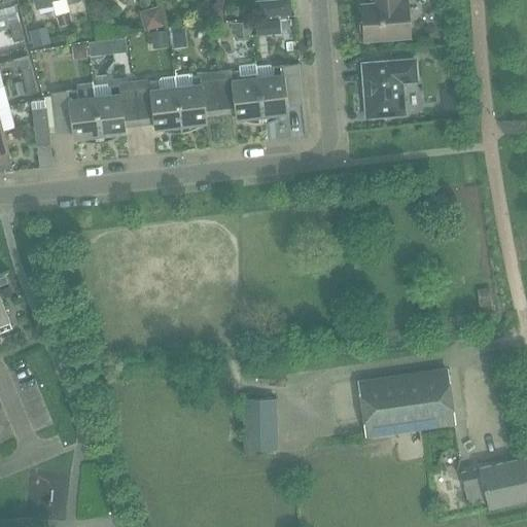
[(34,0),(36,9),(53,5),(51,0),(66,0),(68,5),(81,2),(80,0),(34,0)]
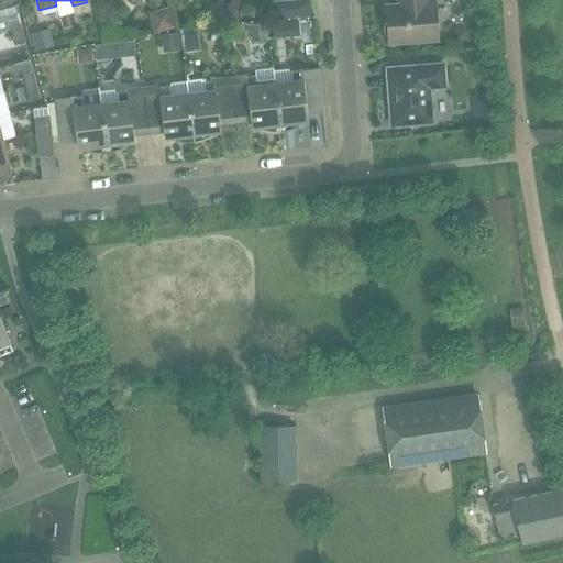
[(386,7),(388,44),(438,41),(434,0),(429,1),(429,0),(397,0),(398,6),(386,7)]
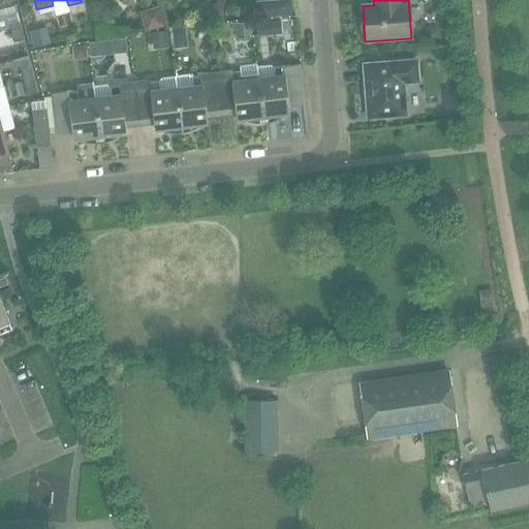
[(6,16),(10,29),(20,27),(16,12),(6,16)]
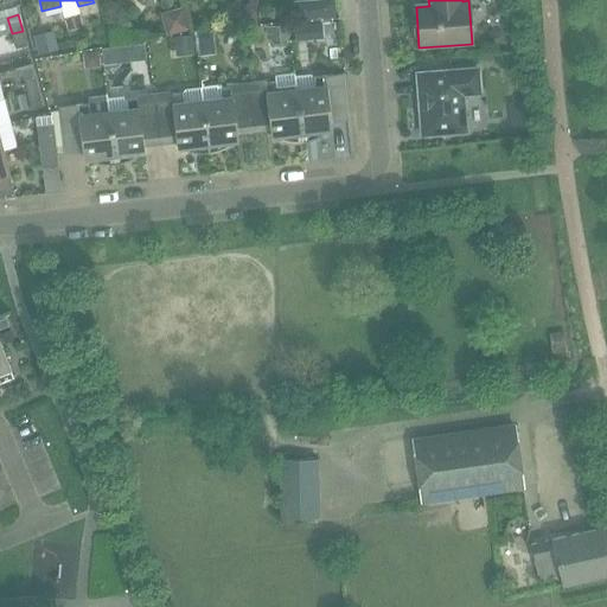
[(27,46),(23,31),(12,33),(16,50),(27,46)]
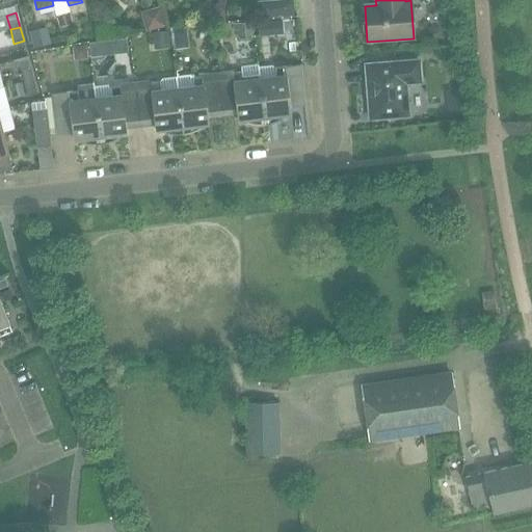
[(128,58),(136,58),(135,32),(105,32),(105,49),(128,49),(128,58)]
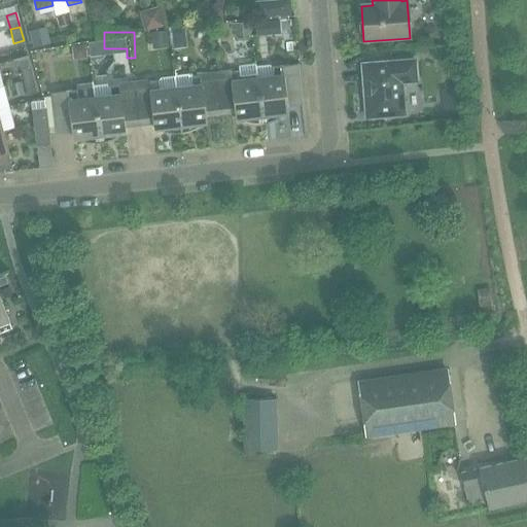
[(365,95),(366,117),(398,115),(397,103),(403,103),(401,82),(417,81),(415,61),(362,65),(364,82),(366,84),(366,93),(365,95)]
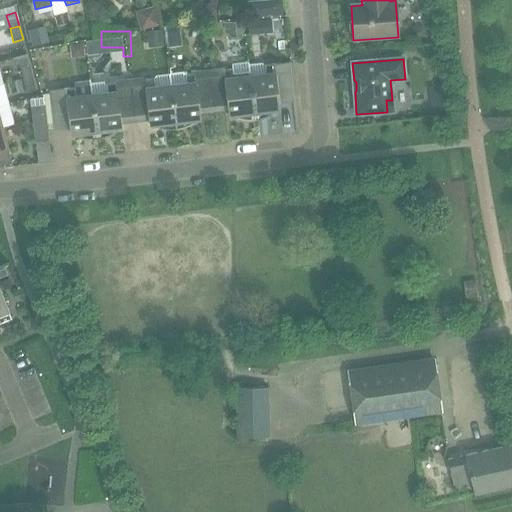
[(233,69),(209,72),(214,112),(228,110),(229,115),(230,115),(237,118),(243,120),(250,120),(255,120),(250,77),(249,66),(247,63),(232,65),(233,69)]
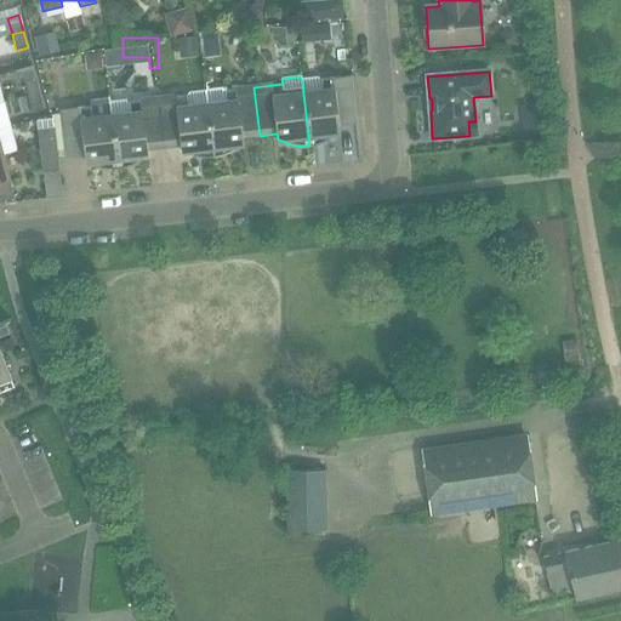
[(319,78),(302,80),(303,93),(309,146),(314,146),(319,144),(323,142),(326,141),(331,138),(335,136),(339,134),(340,132),(339,126),(357,124),(351,77),(322,80),(319,78)]
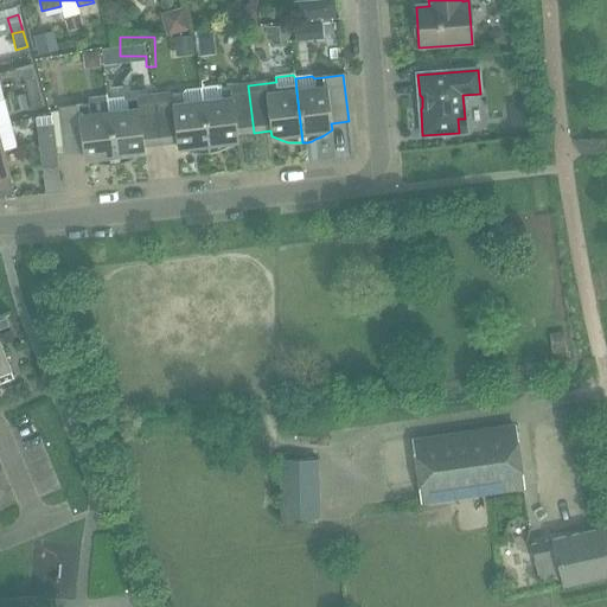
[(24,78),(27,94),(39,91),(34,76),(24,78)]
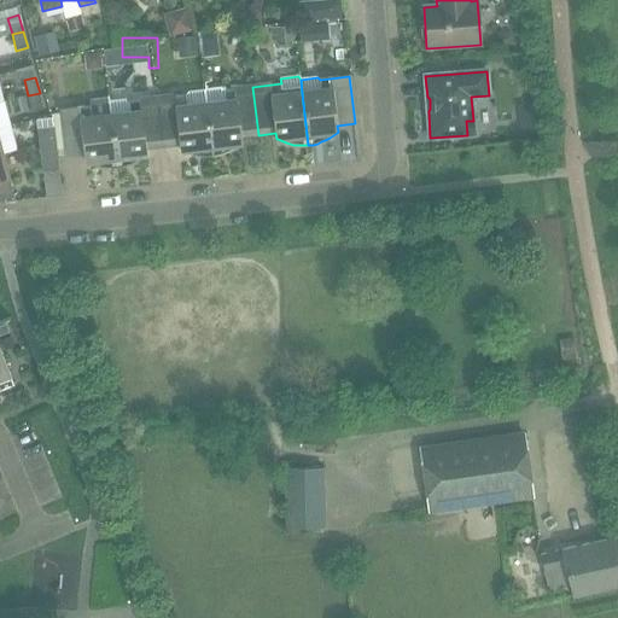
[(129,98),(145,95),(143,81),(127,83),(129,98)]
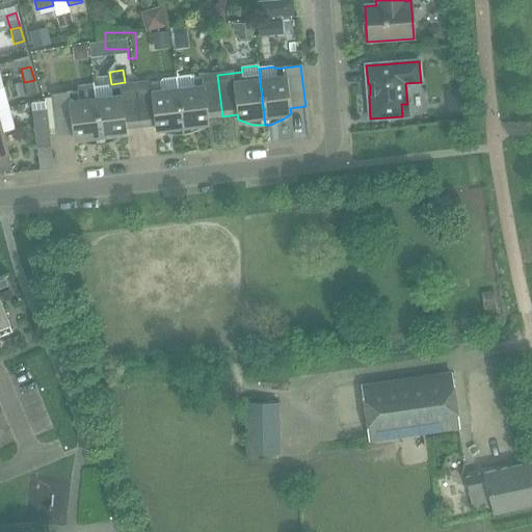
[(194,88),(178,90),(183,135),(190,133),(195,131),(202,128),(207,124),(209,123),(208,117),(222,116),(217,75),(193,78),(194,88)]
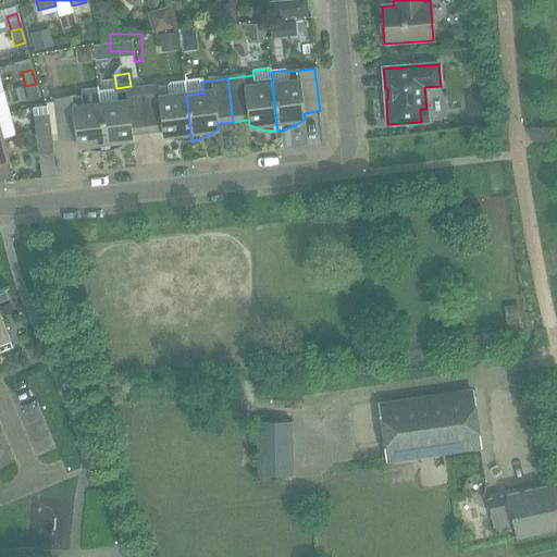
[(39,98),(36,84),(25,86),(29,101),(39,98)]
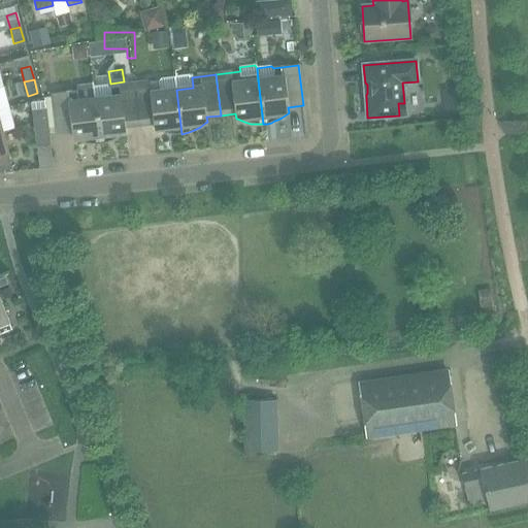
[(159,81),(134,85),(139,125),(154,123),(154,129),(156,129),(162,131),(167,133),(172,134),(177,134),(182,134),(176,90),(160,92),(159,81)]
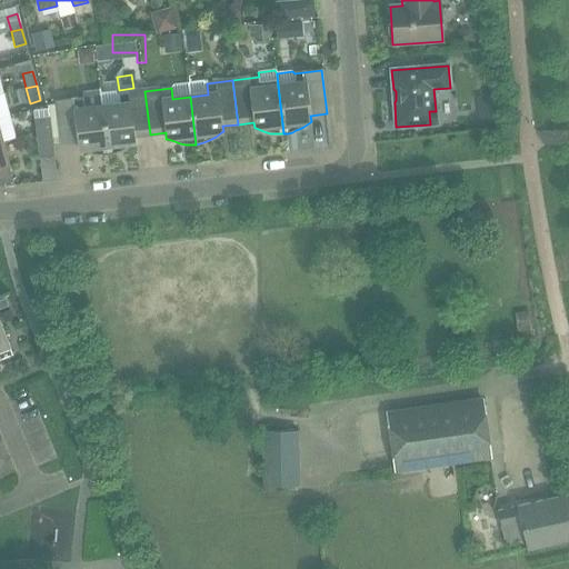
[(120,105),(102,107),(108,155),(113,153),(119,152),(125,149),(128,147),(135,142),(136,142),(135,137),(150,135),(145,91),(119,93),(120,105)]
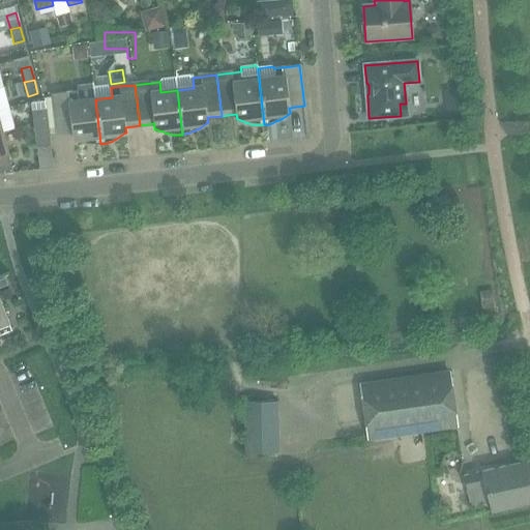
[(100,144),(95,99),(79,101),(78,91),(53,94),(57,135),(72,134),(72,139),(75,139),(81,142),(87,144),(94,144),(100,144)]
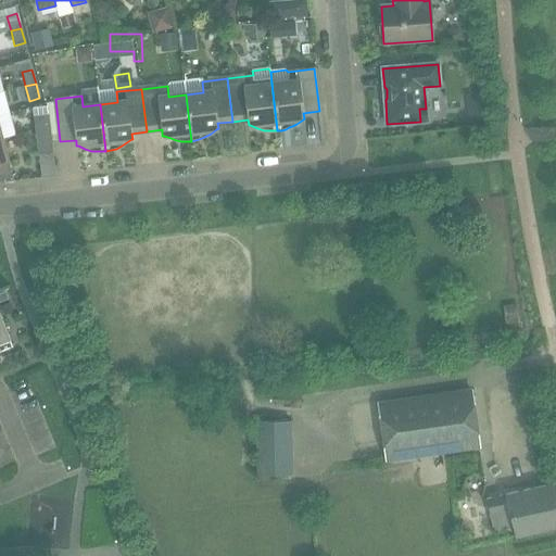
[(34,116),(35,127),(50,125),(49,114),(34,116)]
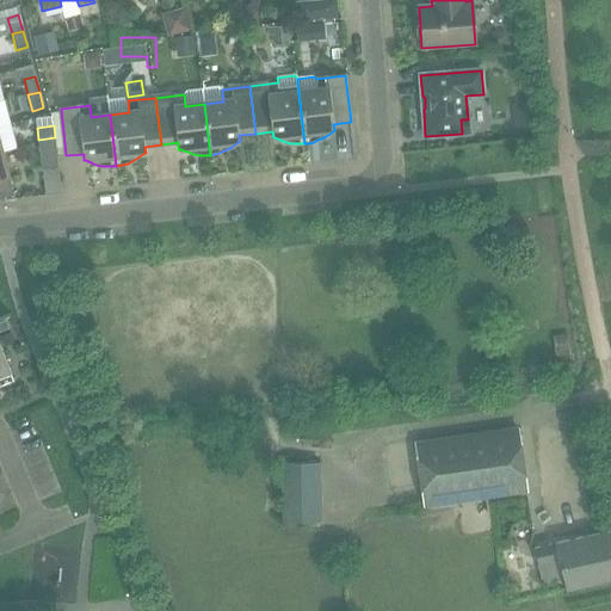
[(59,168),(55,137),(38,140),(42,170),(59,168)]
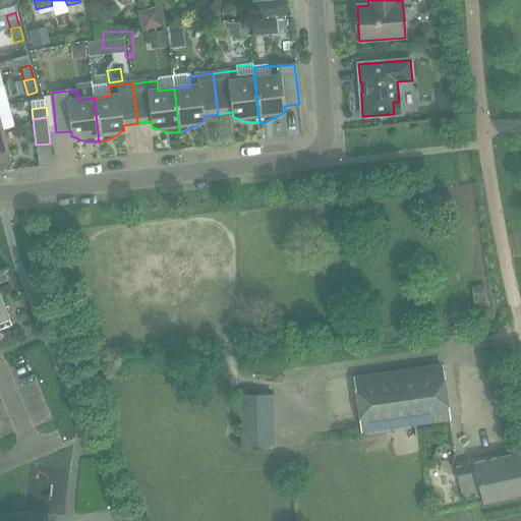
[(3,130),(0,130),(0,171),(13,170),(3,130)]
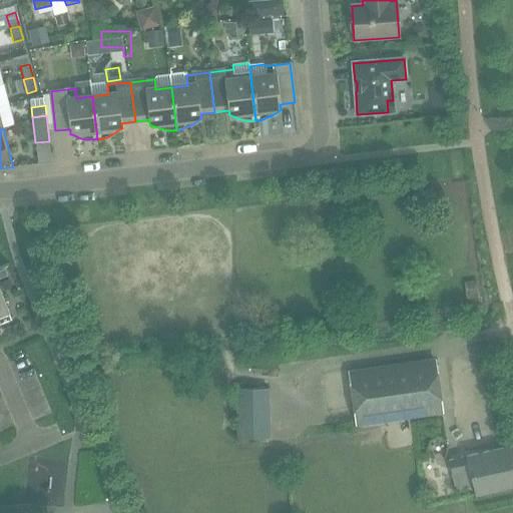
[(0,290),(0,323),(13,319),(12,318),(11,318),(0,290)]
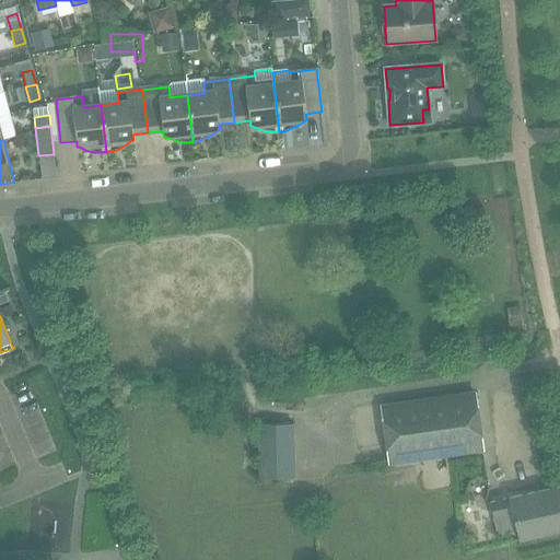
[(474,393),(382,406),(389,459),(481,446),(474,393)]
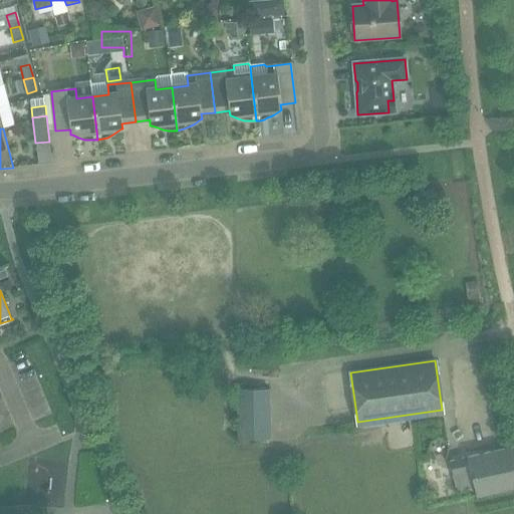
[(237,390),(238,440),(270,439),(269,390),(237,390)]
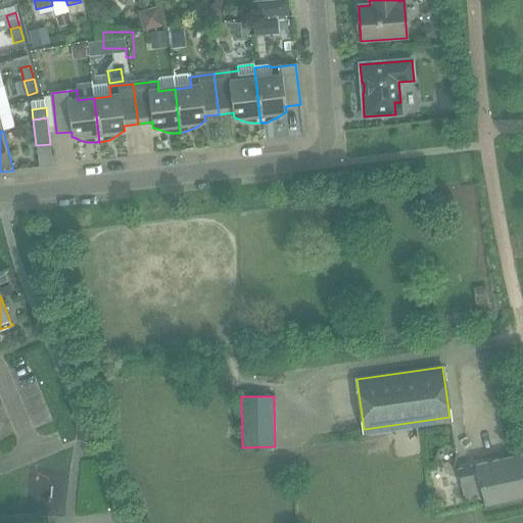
[(465,500),(482,495),(484,505),(522,495),(522,455),(458,470),(465,500)]
